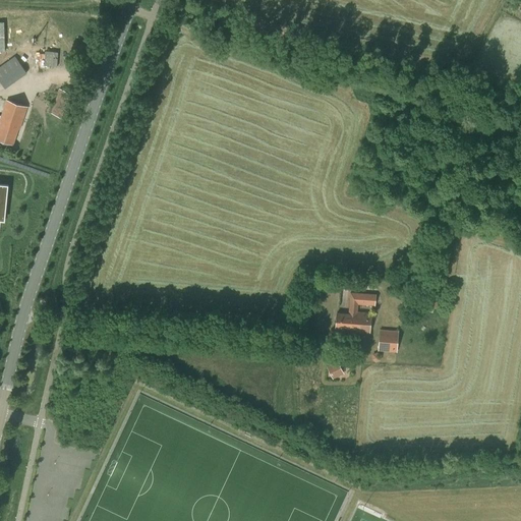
[(0,66),(0,81),(5,90),(27,73),(15,57),(0,66)]
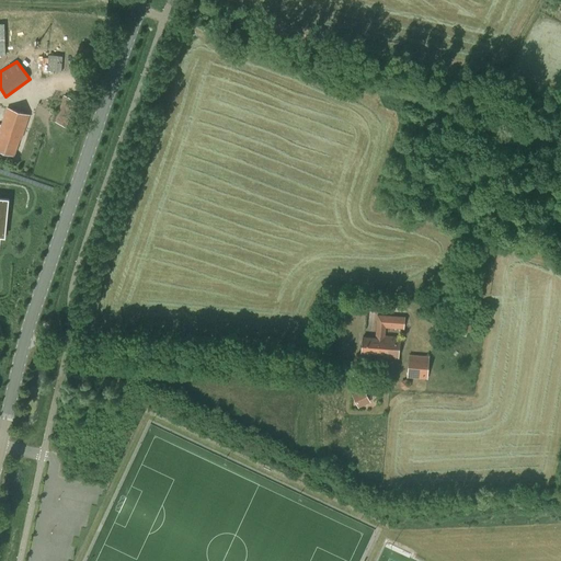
[(64,95),(55,123),(77,130),(86,103),(64,95)]
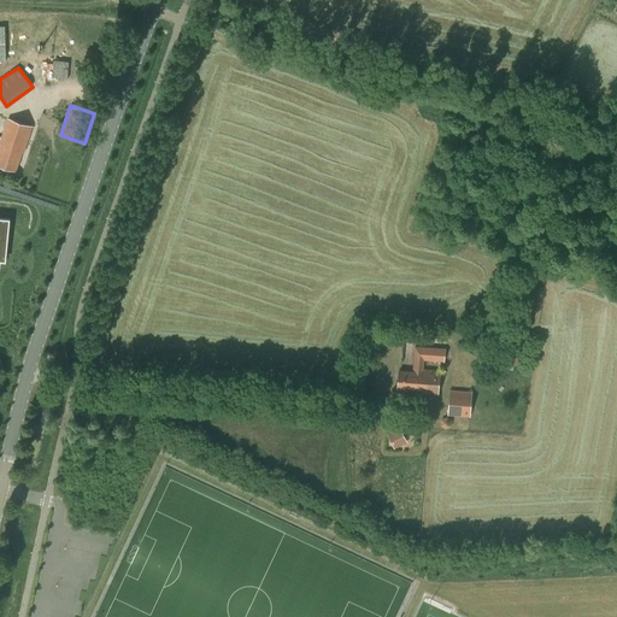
[(0,141),(0,145),(1,146),(0,147),(0,165),(16,171),(22,152),(24,153),(33,127),(7,119),(0,141)]
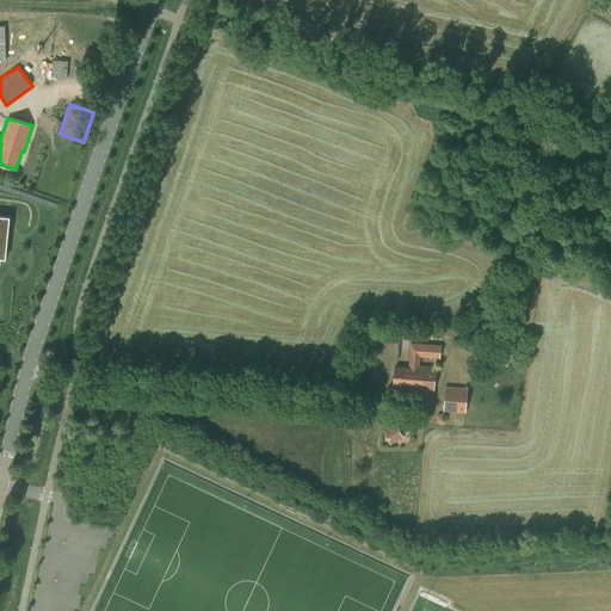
[(411,390),(434,392),(436,368),(420,366),(420,358),(439,359),(442,345),(411,343),(408,369),(395,368),(394,386),(412,387),(411,390)]
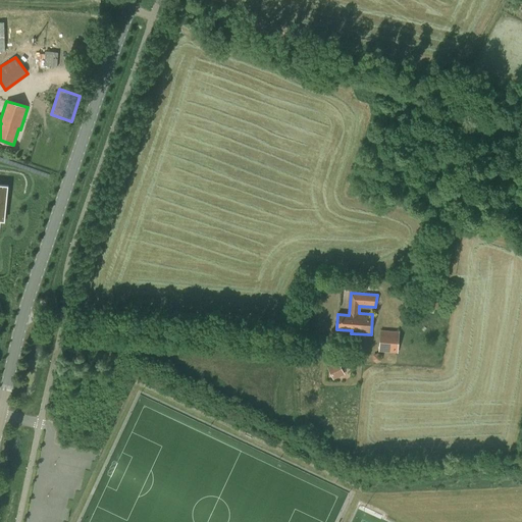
[(378,352),(398,353),(400,331),(380,329),(378,352)]
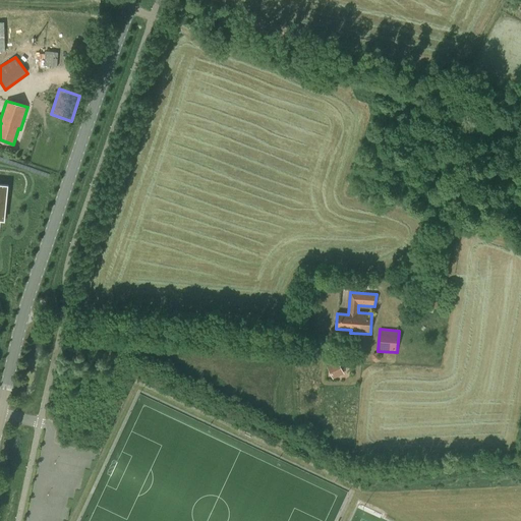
[(338,361),(327,366),(333,380),(344,373),(338,361)]
